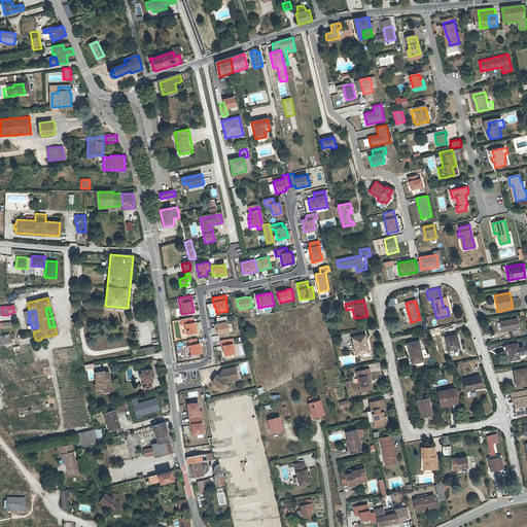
[(225,316),(216,318),(217,323),(215,324),(217,335),(229,332),(225,316)]
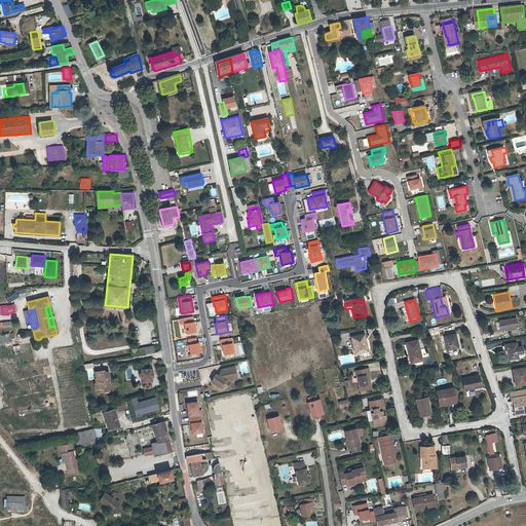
[(192,316),(180,318),(180,325),(184,324),(185,334),(195,332),(194,322),(193,323),(192,316)]
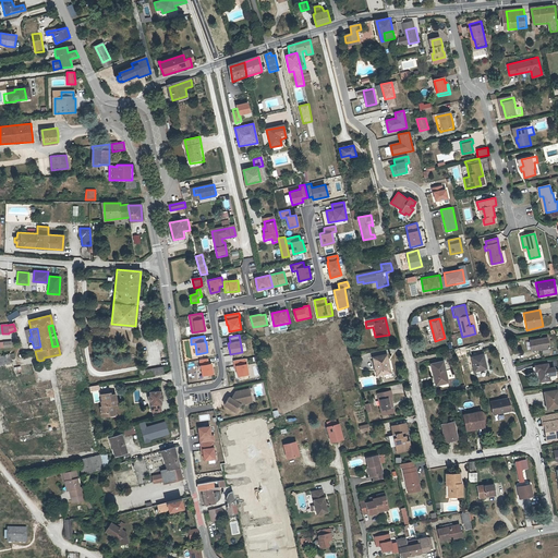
[(532,351),(541,349),(541,348),(548,346),(547,338),(530,341),(532,351)]
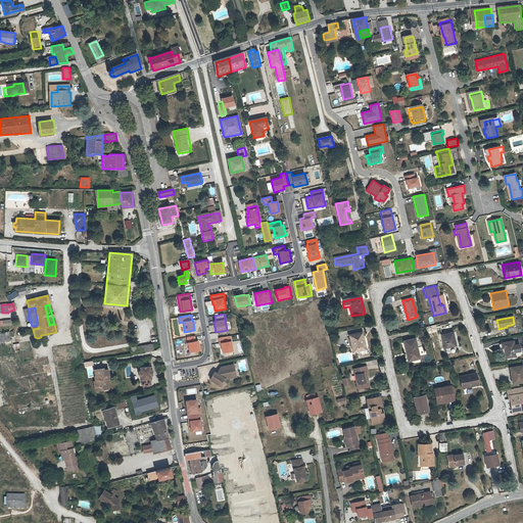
[(0,332),(0,367),(1,370),(11,366),(12,368),(18,366),(15,355),(10,339),(6,340),(5,339),(10,338),(8,331),(0,332)]
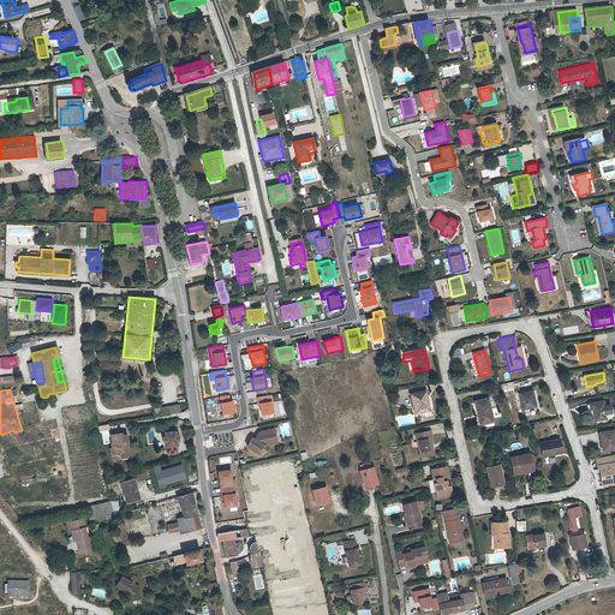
[(425,390),(411,393),(416,413),(428,411),(424,398),(427,396),(425,390)]
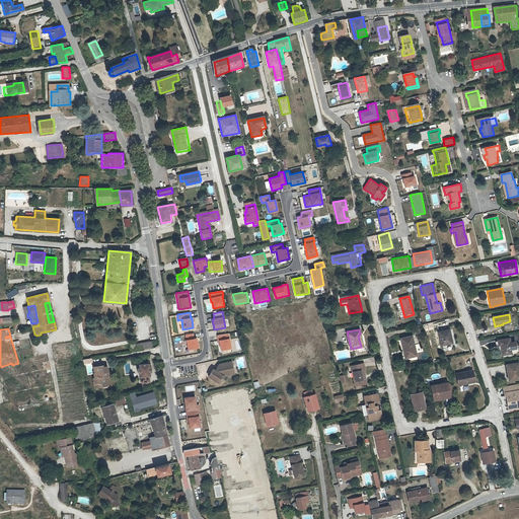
[(449,330),(438,334),(441,346),(452,343),(449,330)]
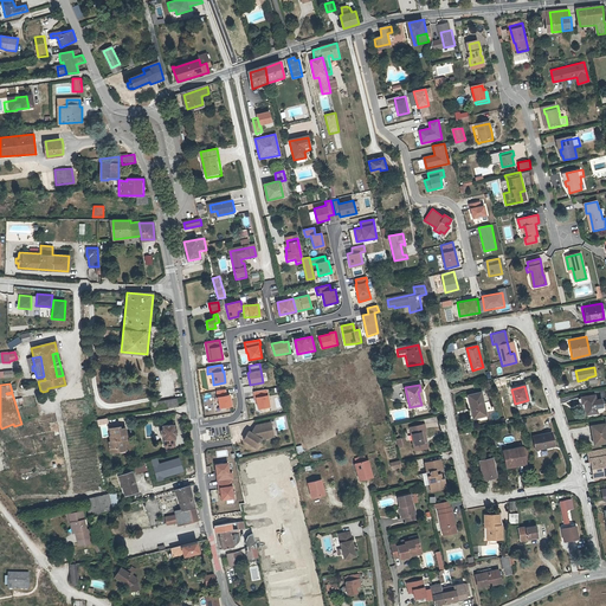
[(225,389),(216,391),(219,406),(231,405),(229,393),(226,394),(225,389)]
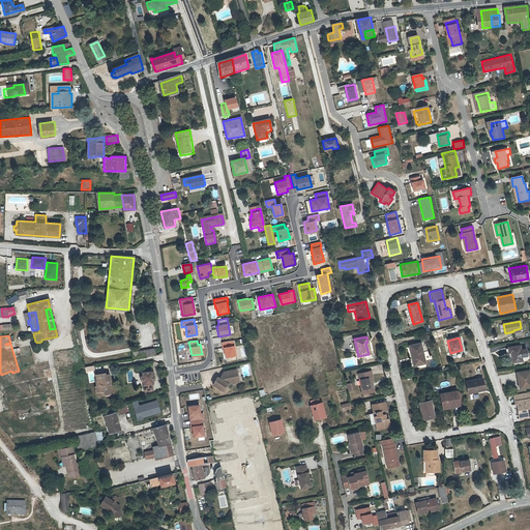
[(234,341),(222,343),(224,352),(225,357),(236,356),(234,341)]
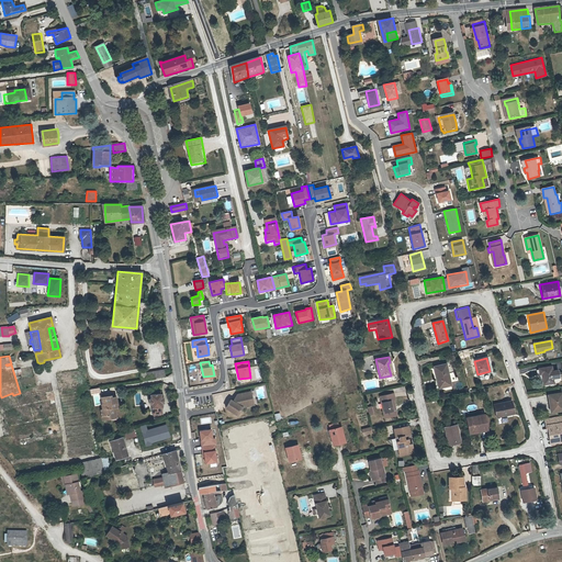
[(436,381),(438,380),(440,390),(451,386),(445,364),(433,369),(436,381)]
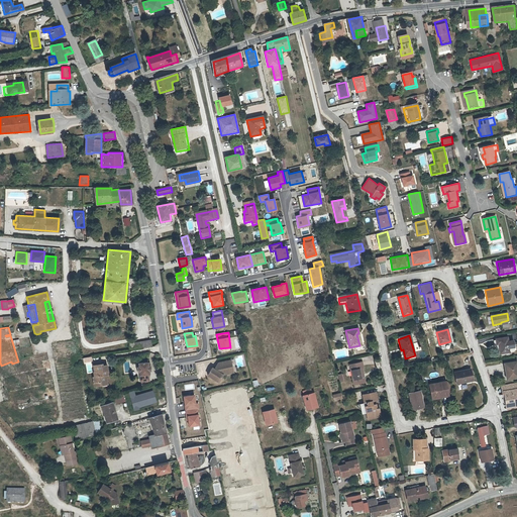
[(498,345),(500,354),(509,352),(513,351),(514,350),(513,348),(512,342),(507,343),(506,338),(495,340),(496,345),(498,345)]
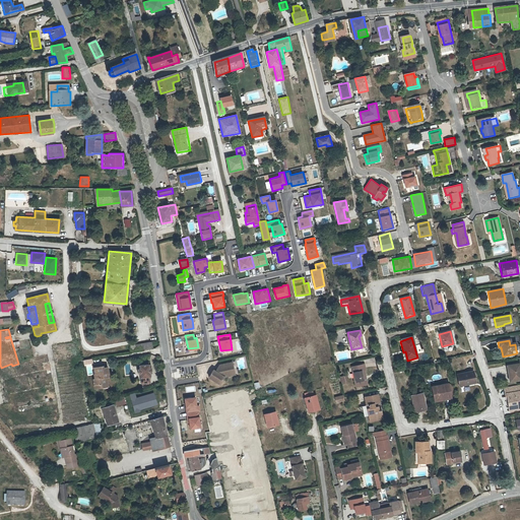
[(80,356),(77,341),(51,346),(54,362),(80,356)]
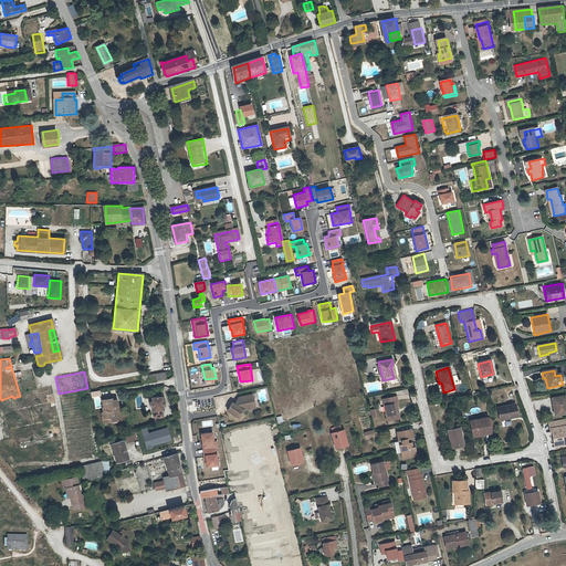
[(142,376),(143,384),(145,384),(149,383),(165,380),(168,380),(167,373),(142,376)]
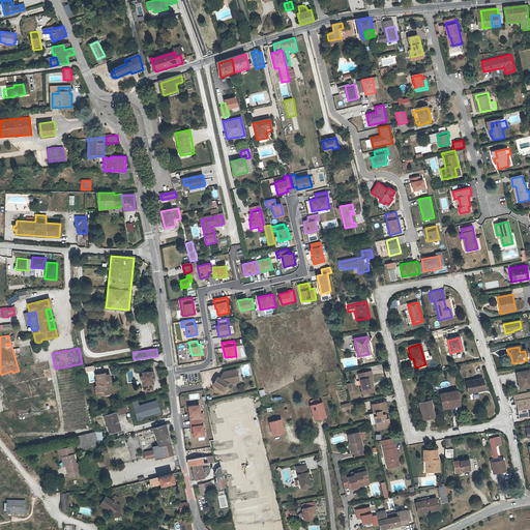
[(49,369),(2,379),(9,412),(56,402),(49,369)]
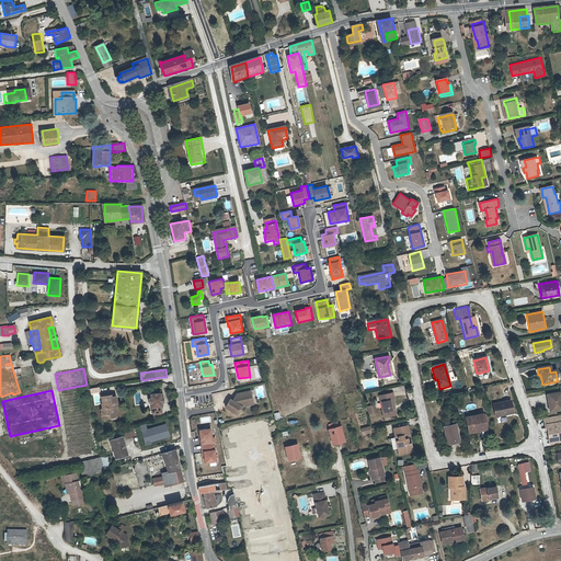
[(547,393),(550,411),(556,410),(554,408),(560,405),(560,396),(560,391),(547,393)]
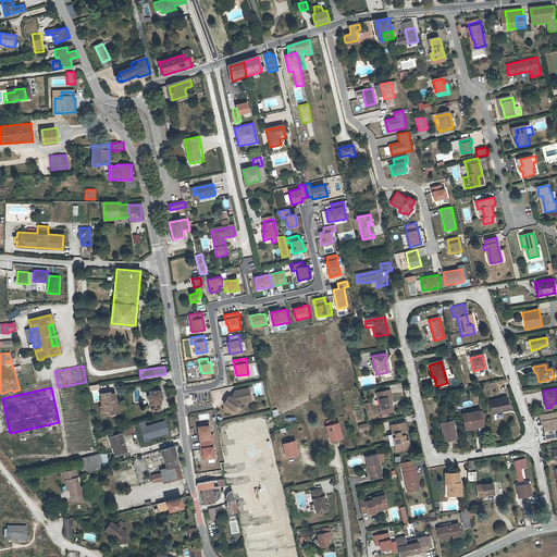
[(229,397),(223,405),(234,412),(239,405),(246,404),(245,400),(250,399),(248,390),(234,393),(235,395),(234,398),(232,396),(231,398),(229,397)]
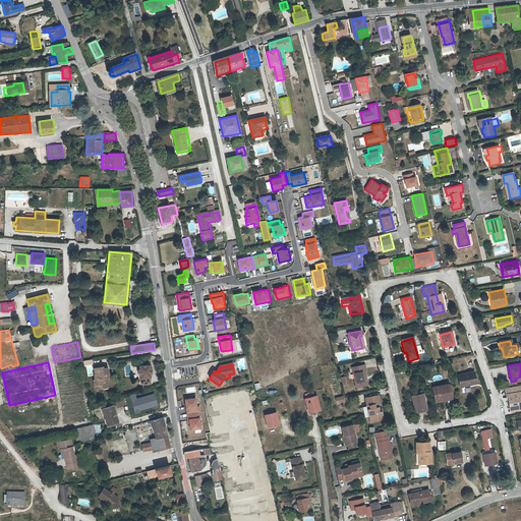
[(152,379),(151,374),(151,369),(151,365),(140,366),(140,370),(138,370),(138,375),(140,375),(141,385),(151,384),(151,379),(152,379)]
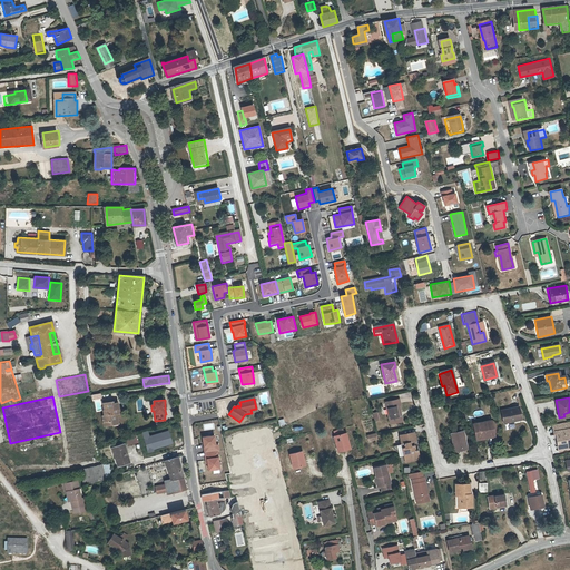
[(104,425),(110,424),(110,422),(117,421),(117,416),(116,415),(116,413),(120,413),(118,402),(114,403),(112,401),(102,403),(104,410),(102,410),(104,415),(102,415),(104,425)]
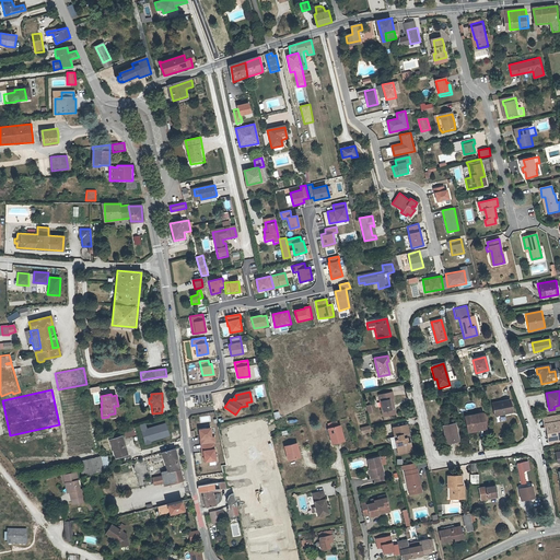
[(385,403),(380,404),(383,419),(395,416),(392,401),(393,401),(392,395),(384,396),(385,403)]
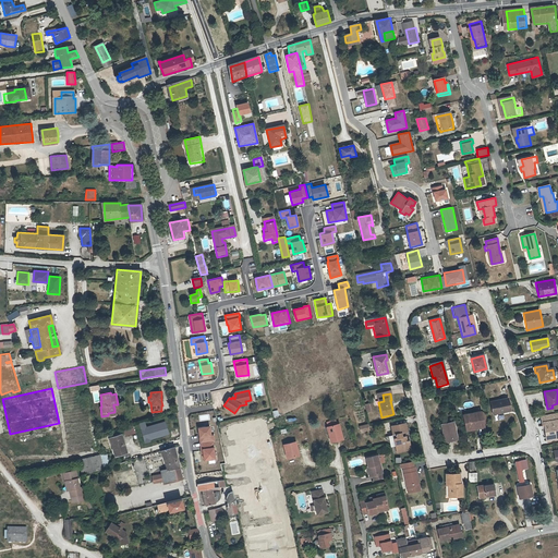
[(506,399),(489,402),(492,415),(509,412),(506,399)]
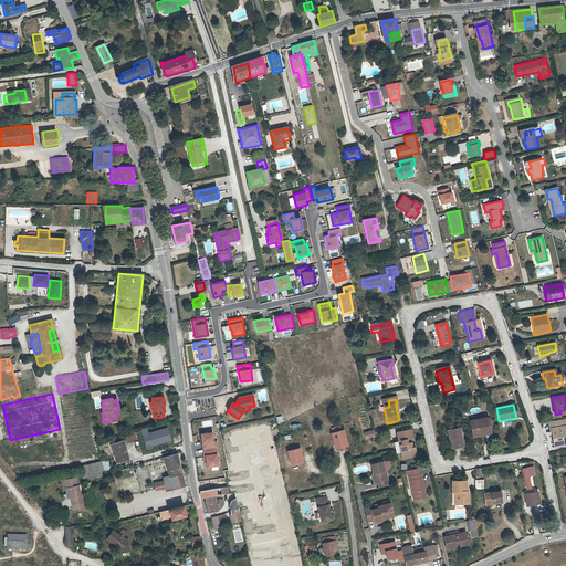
[(484,411),(467,415),(471,436),(480,435),(481,436),(489,435),(484,411)]
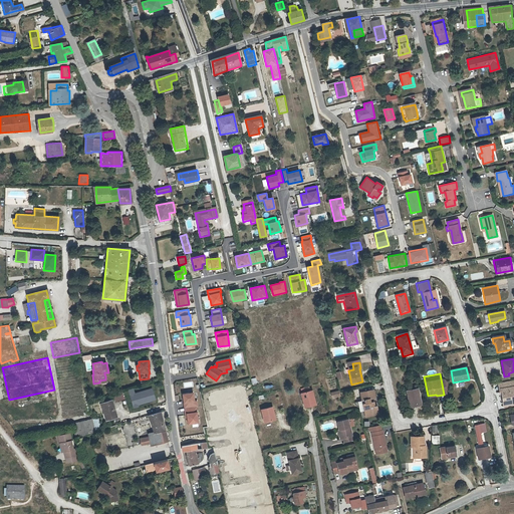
[(513,380),(497,384),(499,392),(513,389),(513,380)]
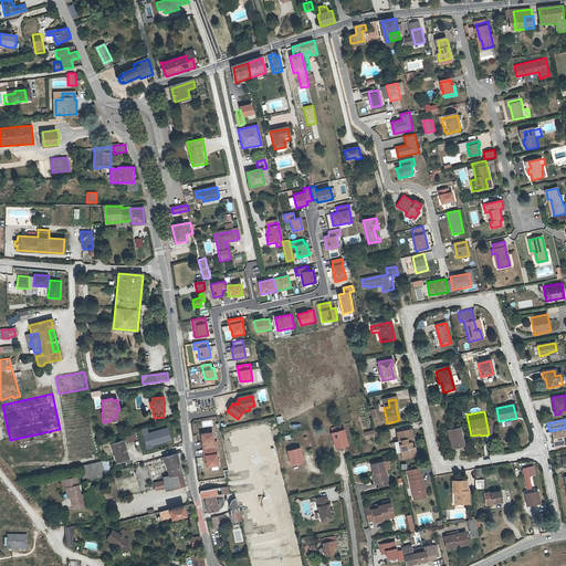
[(147,427),(140,429),(146,450),(153,449),(152,446),(171,440),(167,427),(148,431),(147,427)]
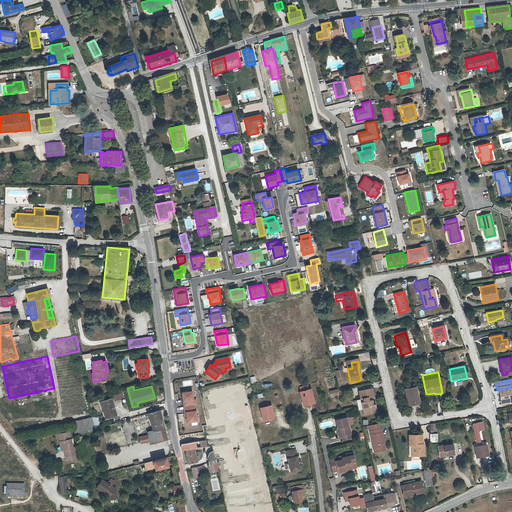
[(299,389),(300,393),(299,393),(303,407),(314,405),(310,390),(308,391),(307,387),(299,389)]
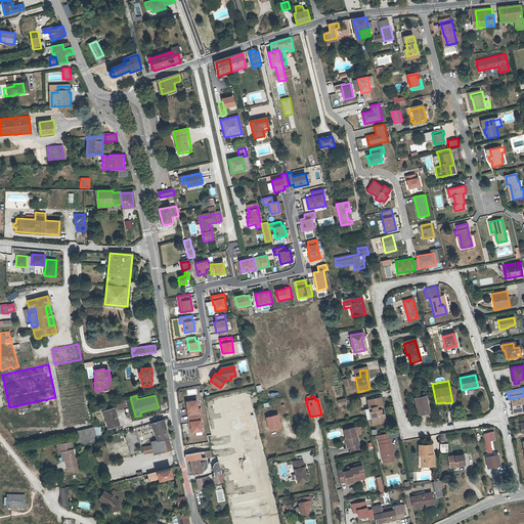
[(523,396),(509,399),(512,415),(523,411),(523,409),(523,408),(523,396)]
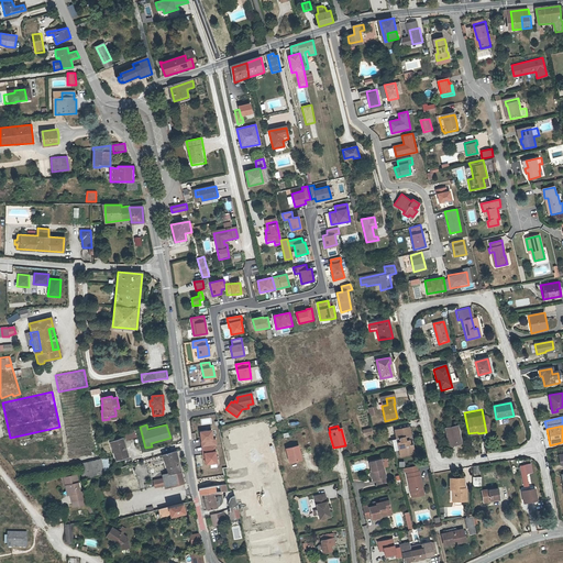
[(446,446),(453,444),(454,446),(460,445),(455,428),(443,430),(446,446)]
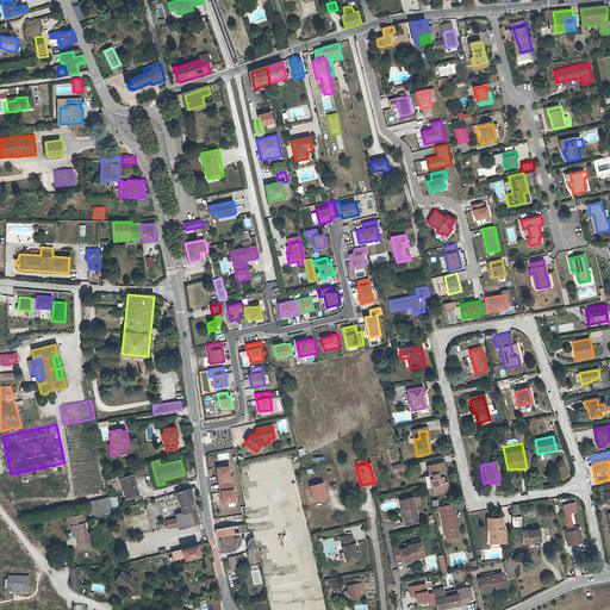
[(229,465),(216,467),(221,504),(235,502),(229,465)]
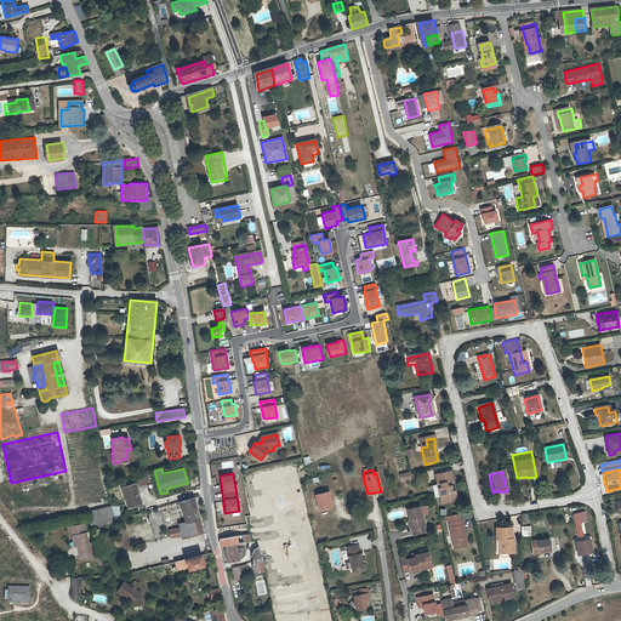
[(137,479),(140,486),(151,482),(148,476),(137,479)]
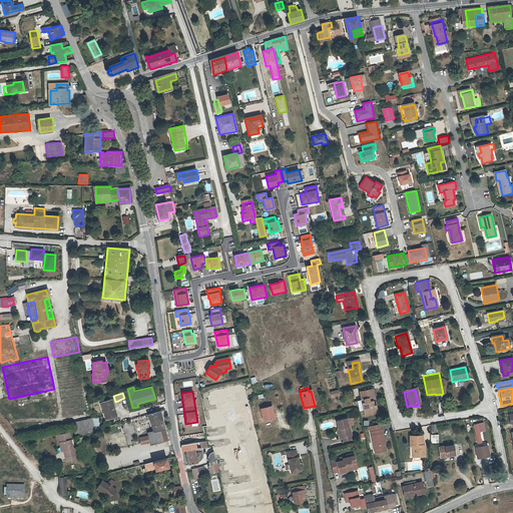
[(359,395),(364,417),(375,414),(374,409),(373,405),(370,405),(369,402),(374,400),(373,396),(371,396),(370,393),(359,395)]
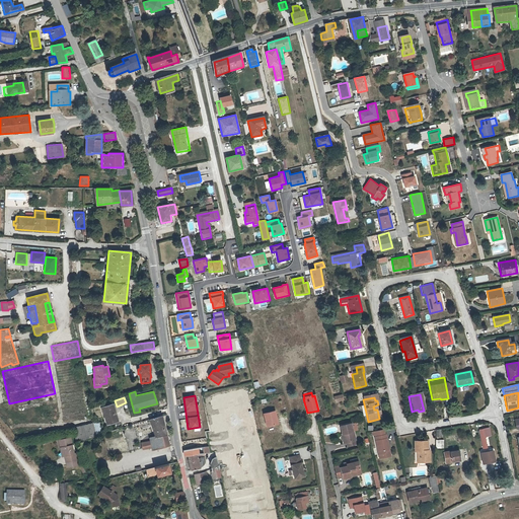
[(117,421),(112,405),(101,409),(106,425),(117,421)]
